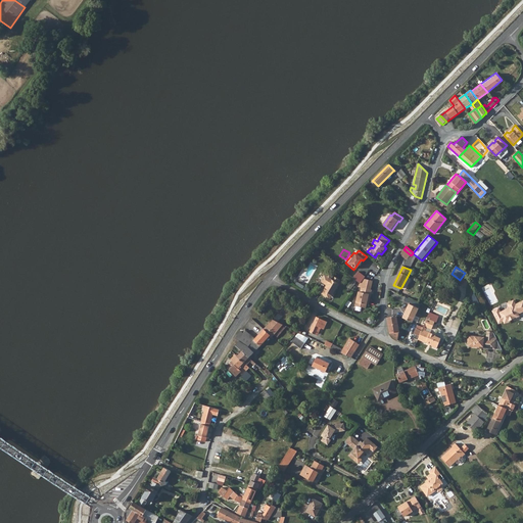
[(340,279),(328,273),(326,275),(325,275),(323,275),(321,279),(322,282),(327,284),(322,293),(330,298),(340,279)]
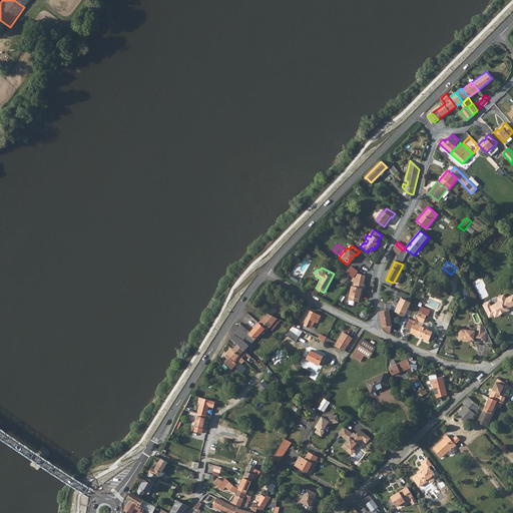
[(403,273),(400,271),(394,282),(397,284),(399,283),(404,274),(403,273)]
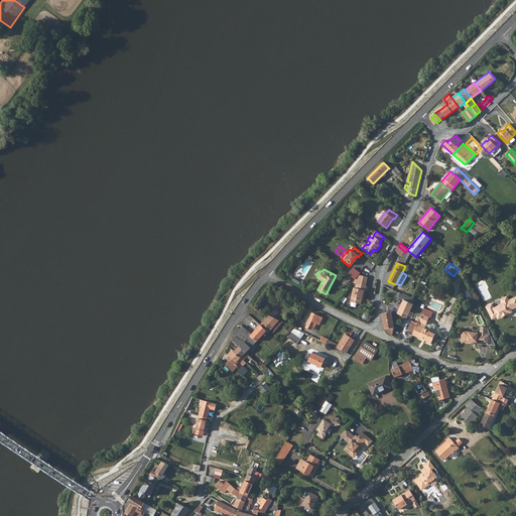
[(351,287),(349,300),(360,303),(361,300),(363,300),(367,276),(358,275),(354,279),(353,283),(355,283),(355,288),(351,287)]
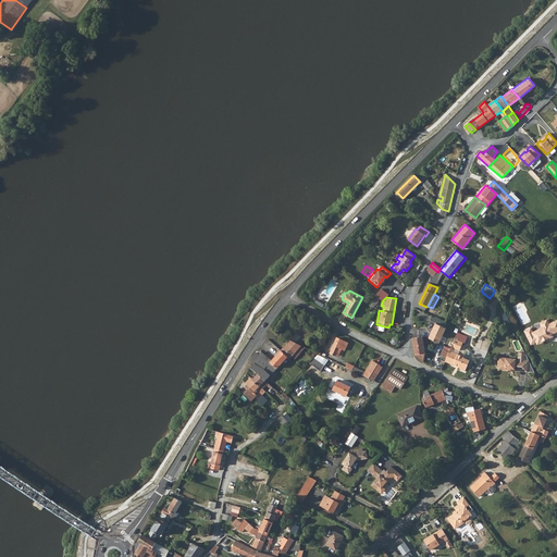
[(556,321),(549,325),(547,321),(542,323),(544,327),(533,333),(531,329),(527,331),(532,344),(536,342),(541,343),(551,337),(552,334),(556,331),(556,321)]
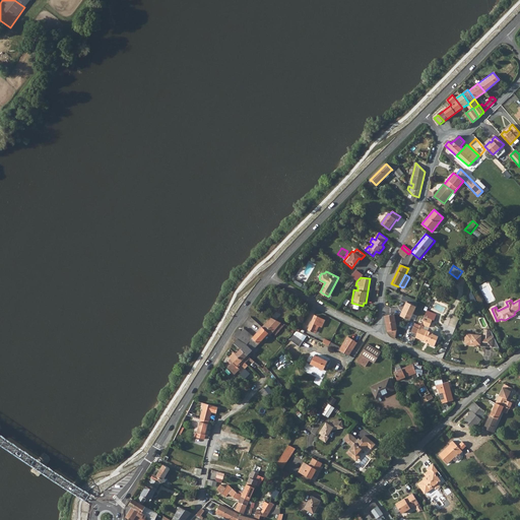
[(410,321),(416,306),(406,302),(400,316),(410,321)]
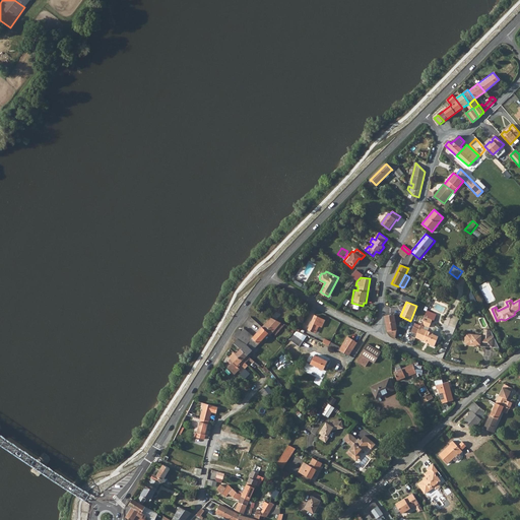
[(437,314),(428,310),(425,316),(433,320),(435,320),(437,314)]
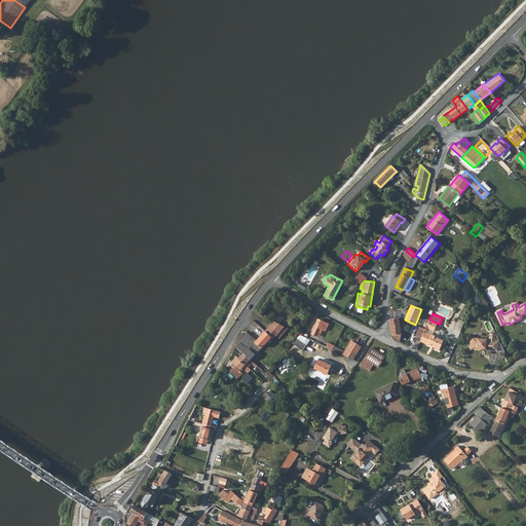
[(318,318),(311,333),(317,336),(321,328),(324,329),(326,330),(329,324),(318,318)]
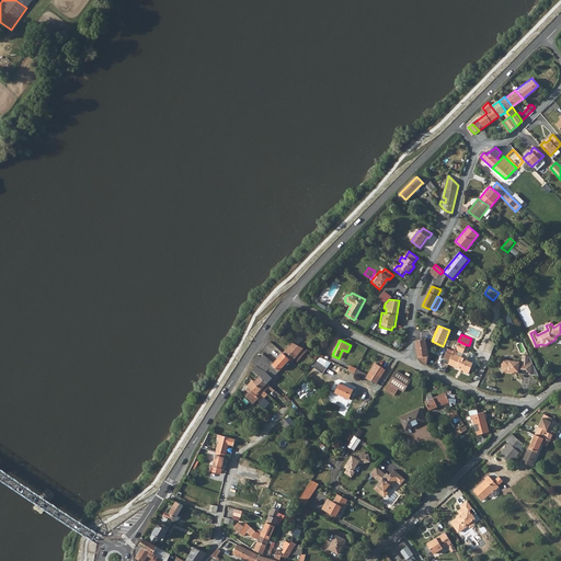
[(425,340),(415,341),(419,357),(425,364),(427,365),(428,355),(425,340)]
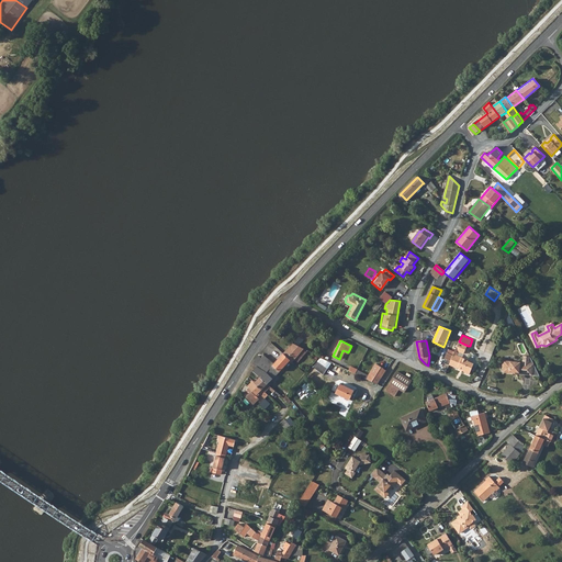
[(468,346),(459,341),(450,364),(459,368),(459,367),(464,369),(465,372),(470,374),(474,362),(469,360),(469,359),(458,355),(459,351),(464,353),(468,346)]
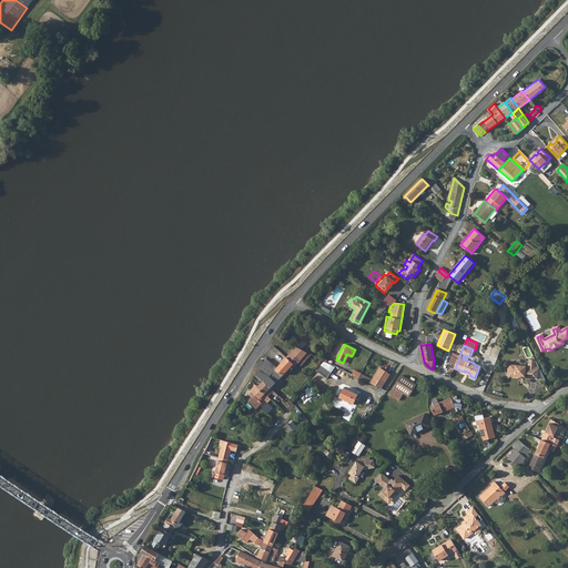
[(500,353),(501,346),(495,345),(493,354),(495,354),(495,352),(500,353)]
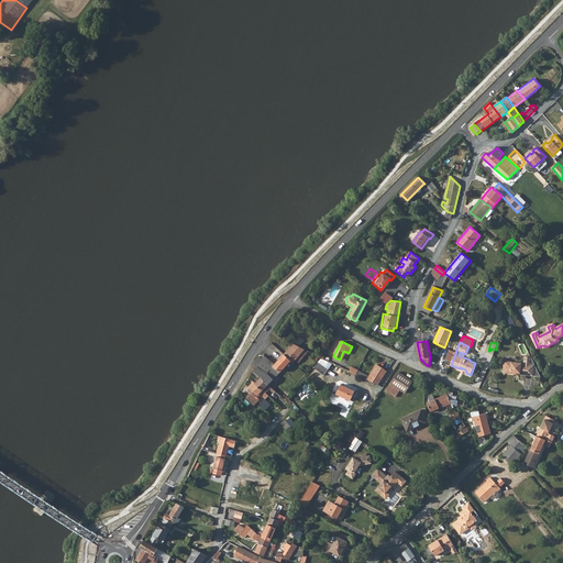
[(294,343),(284,354),(291,361),(293,363),(305,349),(294,343)]
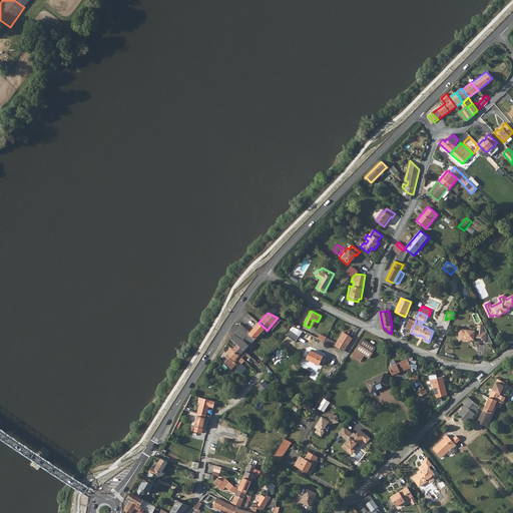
[(241,324),(239,327),(235,325),(231,332),(234,335),(230,339),(235,344),(237,345),(244,351),(246,349),(250,353),(251,350),(250,349),(252,347),(251,346),(252,344),(251,343),(255,339),(257,339),(266,329),(259,323),(250,332),(241,324)]
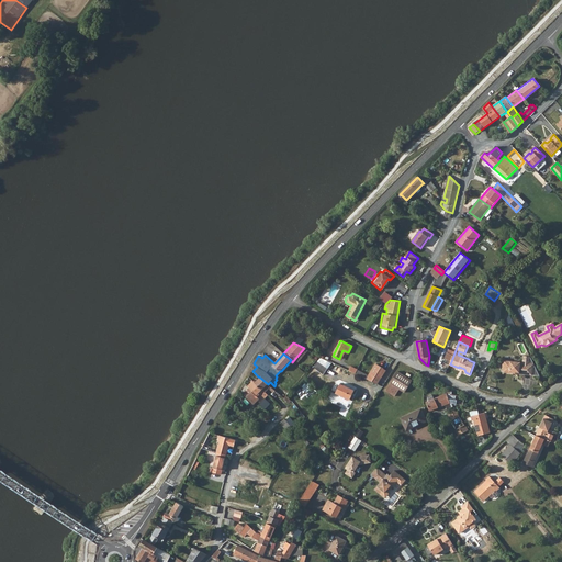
[(325,375),(332,362),(319,357),(310,377),(315,380),(319,372),(325,375)]
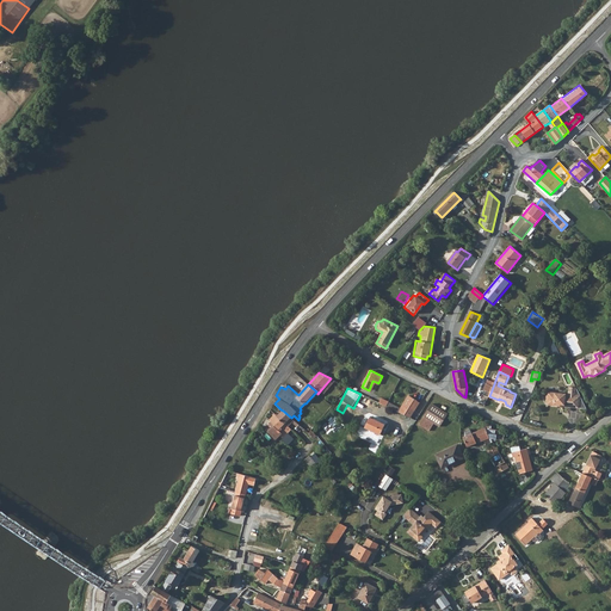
[(547,402),(547,406),(557,406),(557,405),(563,405),(563,407),(569,408),(569,406),(579,407),(579,408),(586,409),(576,389),(569,388),(568,395),(548,393),(548,395),(547,396),(545,401),(547,402)]
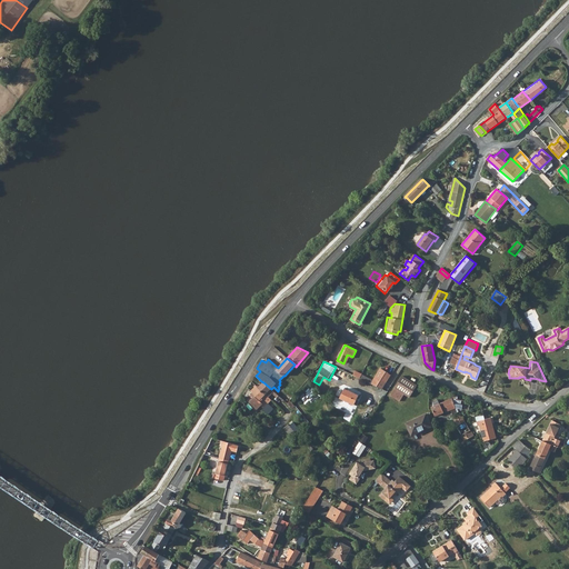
[(360,378),(375,385),(377,381),(381,383),(388,372),(380,368),(373,380),(361,375),(360,378)]
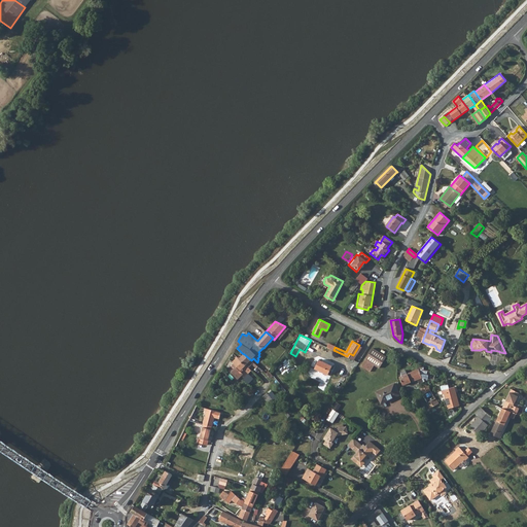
[(353,355),(356,357),(362,347),(359,345),(353,355)]
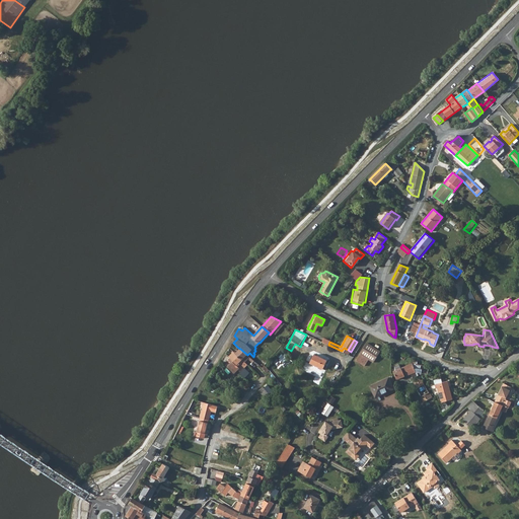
[(380,351),(367,343),(356,361),(365,366),(369,360),(373,363),(380,351)]
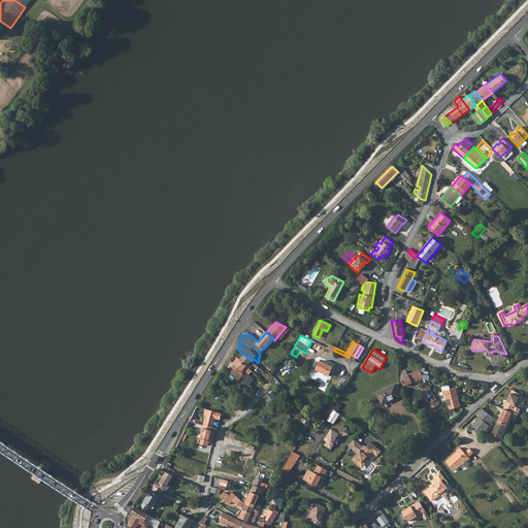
[(252,361),(244,355),(239,360),(250,369),(253,366),(254,367),(256,365),(252,361)]
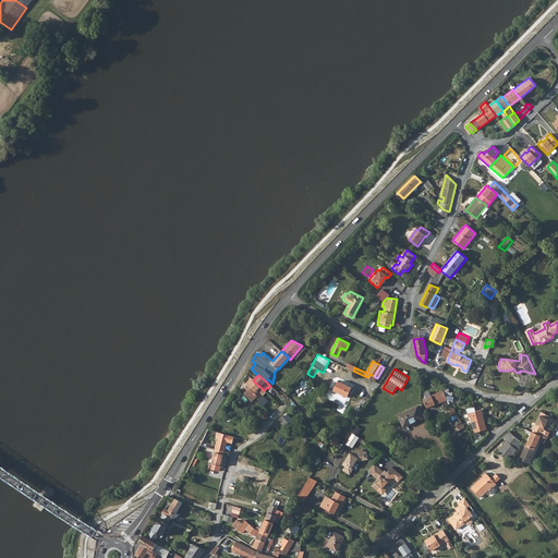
[(265,391),(264,390),(253,380),(247,385),(259,396),(261,397),(265,391)]
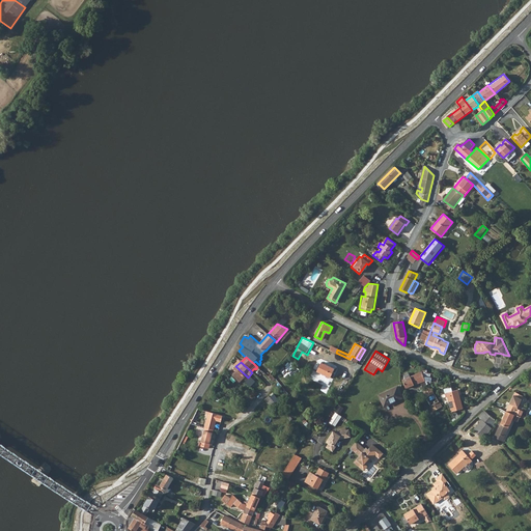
[(334,368),(322,363),(317,371),(330,378),(334,368)]
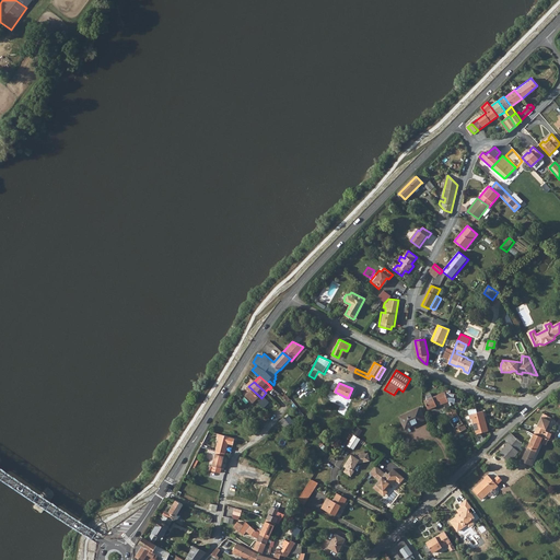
[(258,400),(260,397),(248,386),(242,392),(254,404),(258,400)]
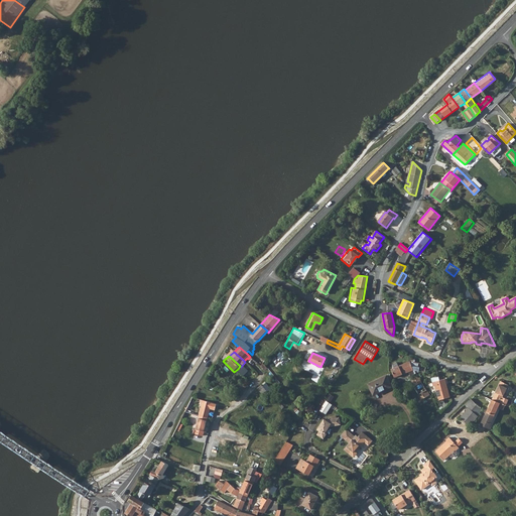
[(410,362),(391,369),(395,377),(408,372),(410,376),(415,374),(413,370),(410,362)]
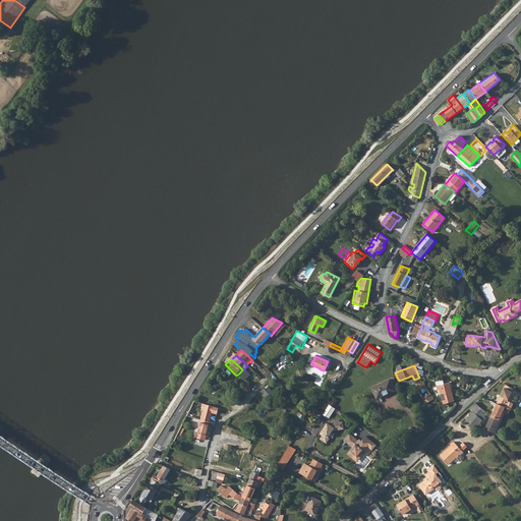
[(430,374),(430,367),(414,365),(417,373),(430,374)]
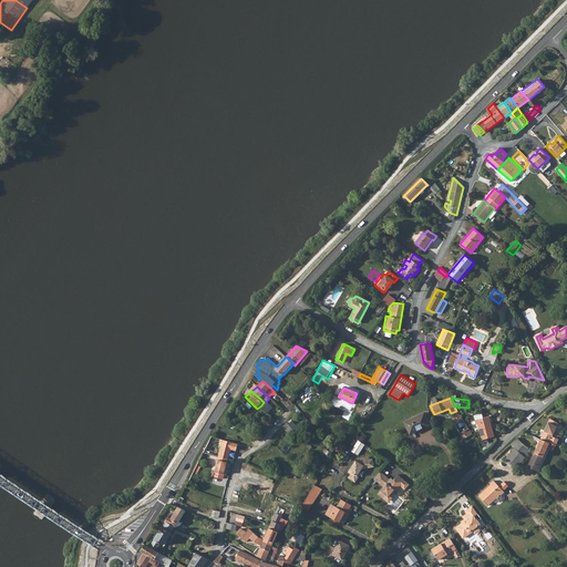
[(412,433),(431,422),(425,411),(406,422),(412,433)]
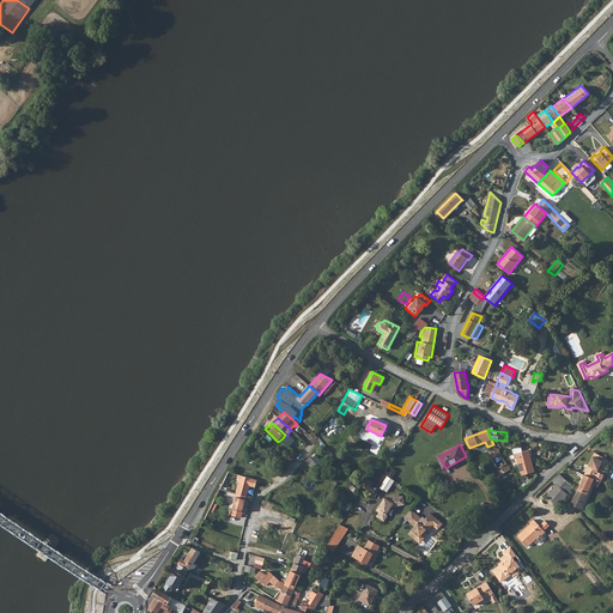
[(513,449),(515,459),(516,459),(519,465),(522,475),(534,472),(528,450),(522,451),(521,447),(513,449)]
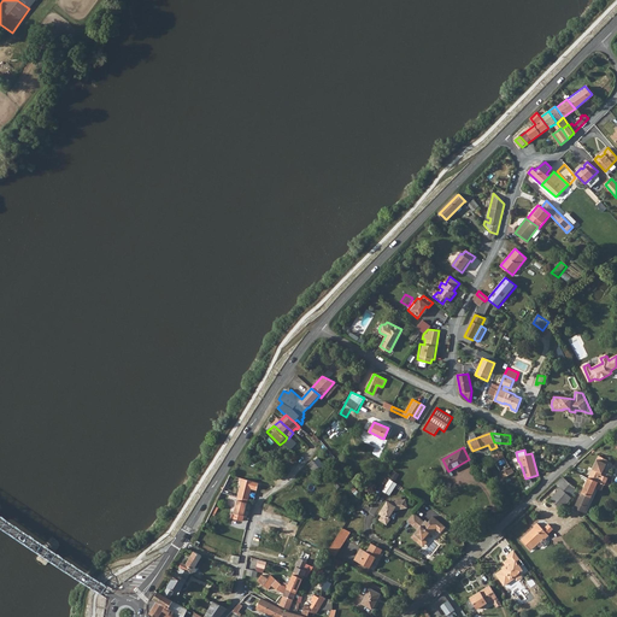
[(504,479),(513,472),(515,472),(501,453),(499,451),(493,454),(497,460),(495,462),(504,479)]
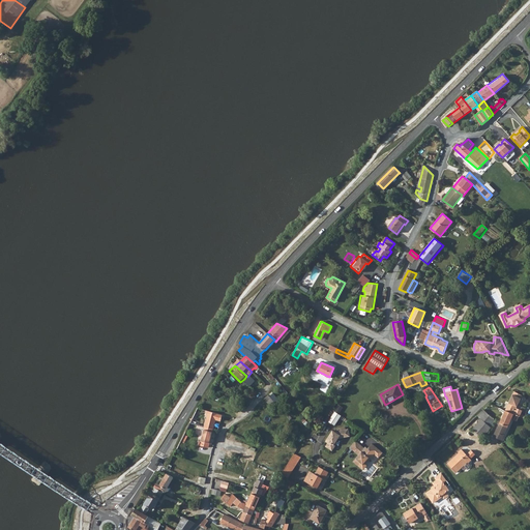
[(517,409),(519,405),(523,395),(514,391),(508,405),(517,409)]
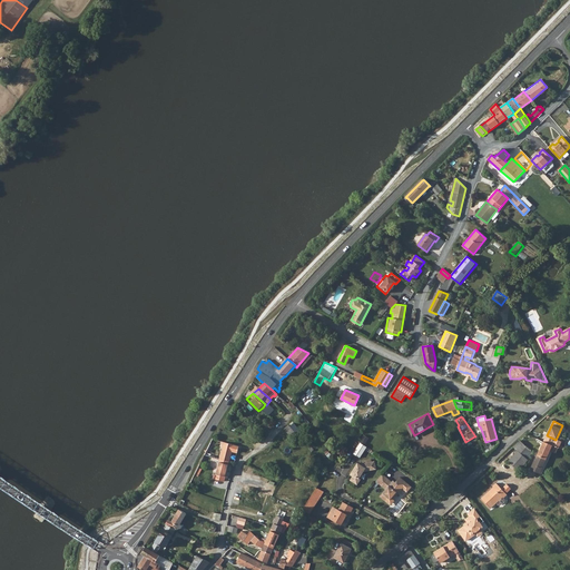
[(547,435),(543,441),(558,448),(559,448),(561,442),(556,440),(547,435)]
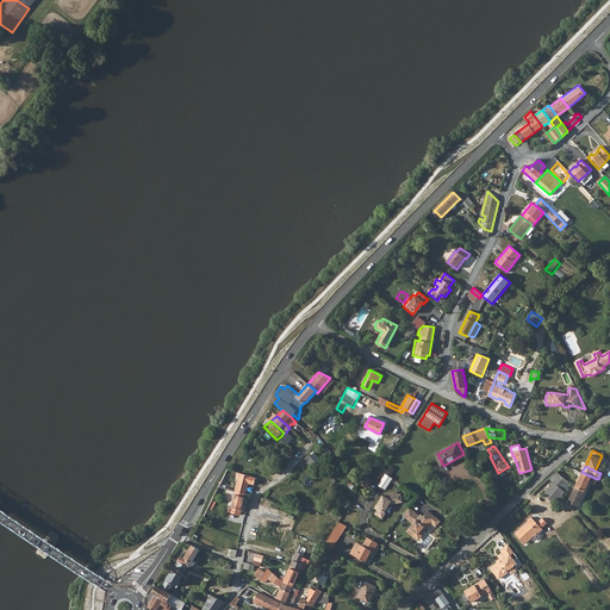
[(386,474),(383,472),(375,484),(379,486),(386,474)]
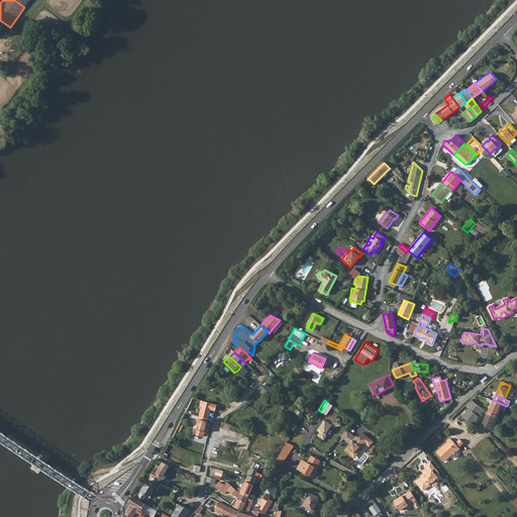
[(483,411),(481,407),(472,400),(466,405),(469,408),(474,412),(472,415),(475,417),(477,415),(479,416),(483,411)]
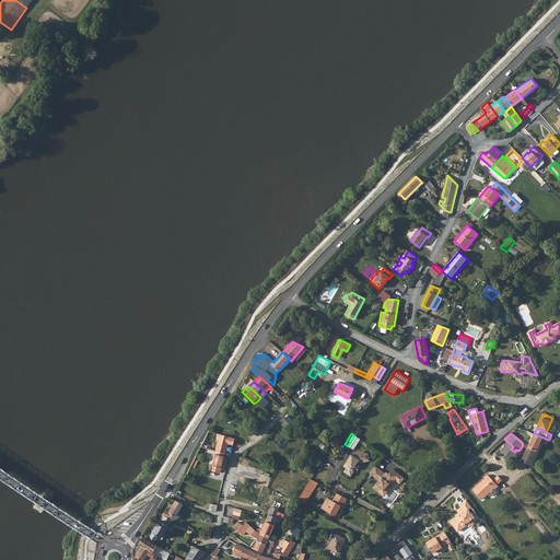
[(546,443),(548,440),(534,433),(524,457),(532,461),(541,441),(546,443)]
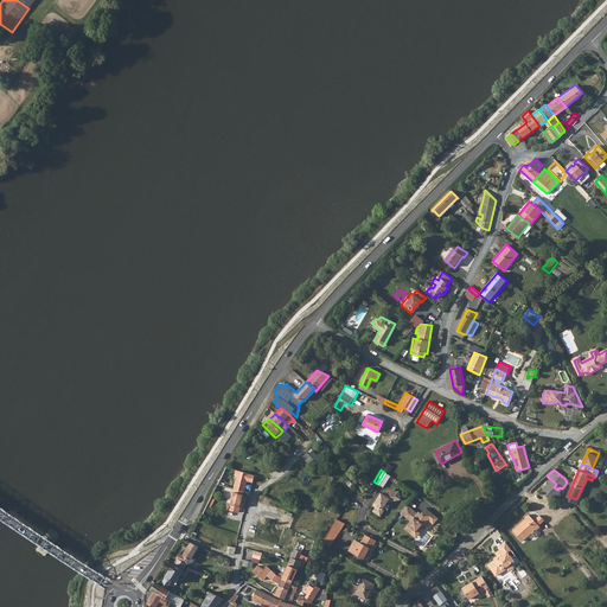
[(254,483),(255,478),(254,475),(238,471),(237,475),(234,489),(244,491),(248,480),(254,483)]
